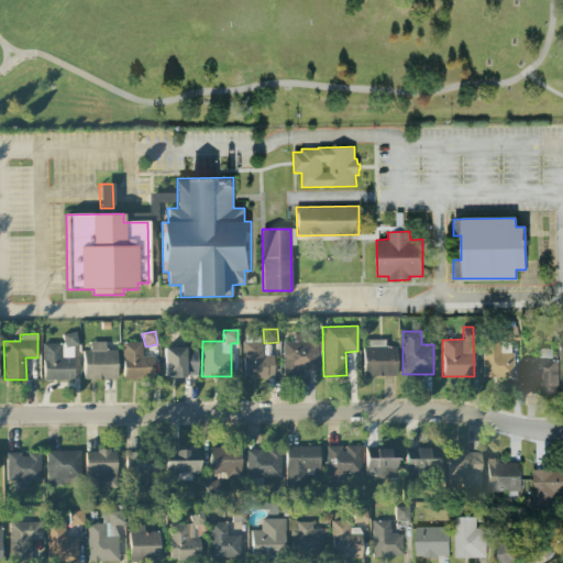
[(73,379),(73,346),(77,346),(76,333),(63,333),(63,343),(42,344),(43,381),(73,379)]
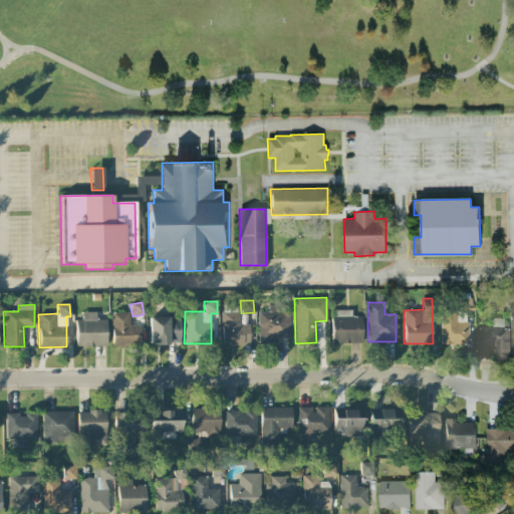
[(351,310),(331,310),(332,343),(362,343),(361,316),(351,316),(351,310)]
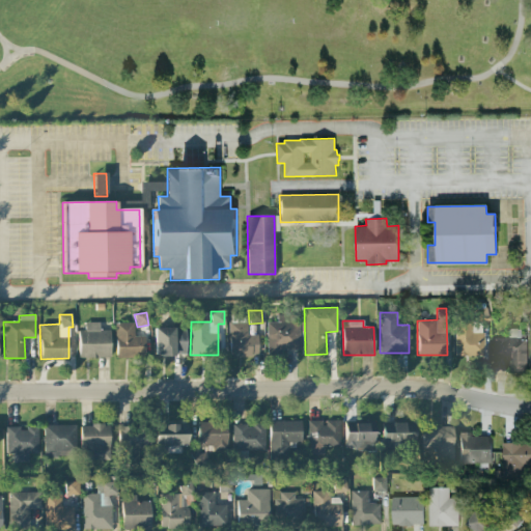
[(110,330),(99,330),(99,323),(84,322),(84,331),(78,331),(78,358),(109,358),(110,330)]
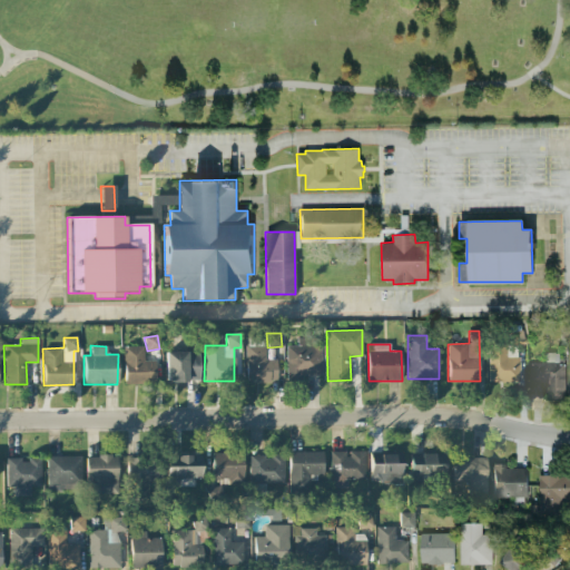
[(245,345),(246,382),(277,382),(276,360),(265,360),(264,345),(245,345)]
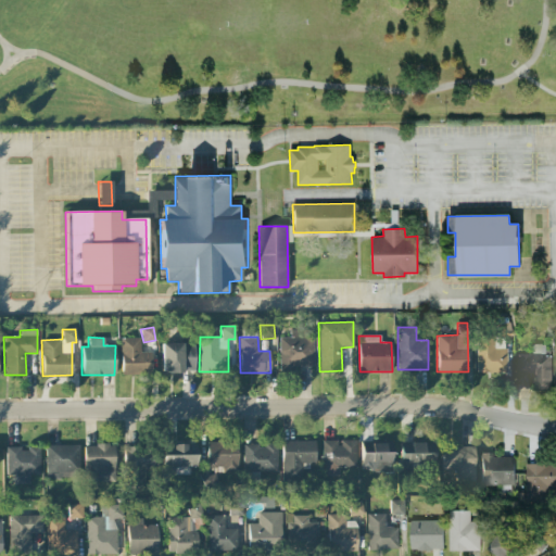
[(279,338),(279,371),(294,370),(294,366),(314,366),(313,337),(279,338)]
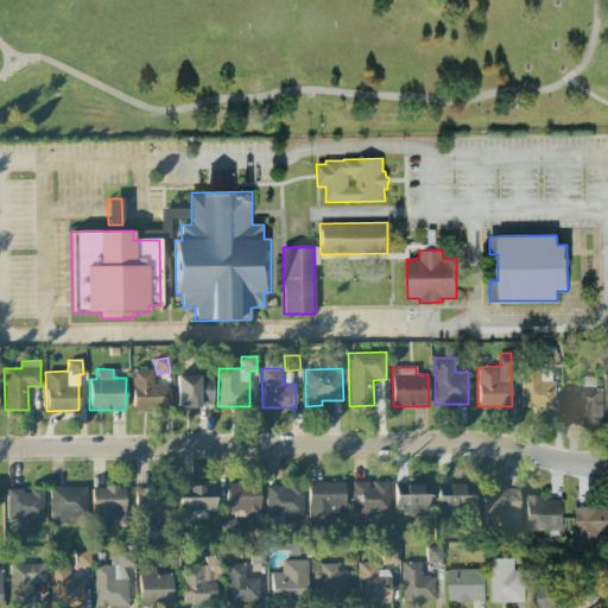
[(520,407),(553,407),(553,368),(520,368),(520,407)]
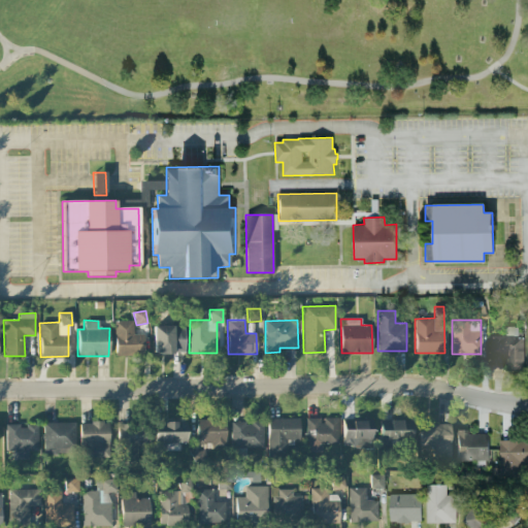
[(114,356),(143,355),(143,334),(133,334),(133,321),(114,321),(114,356)]
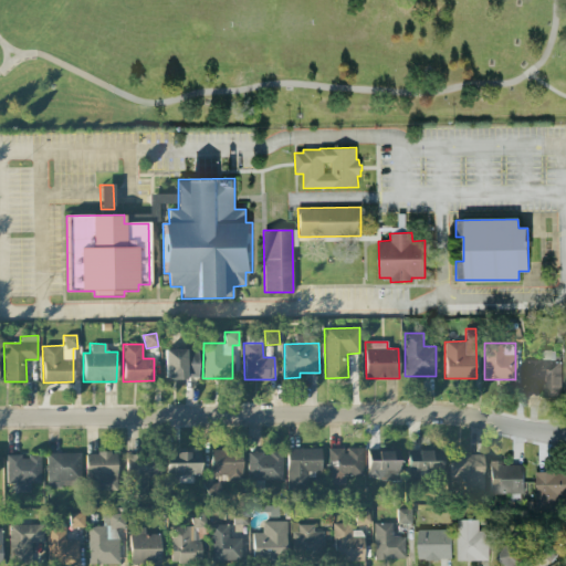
[(165,348),(164,378),(197,379),(198,349),(165,348)]
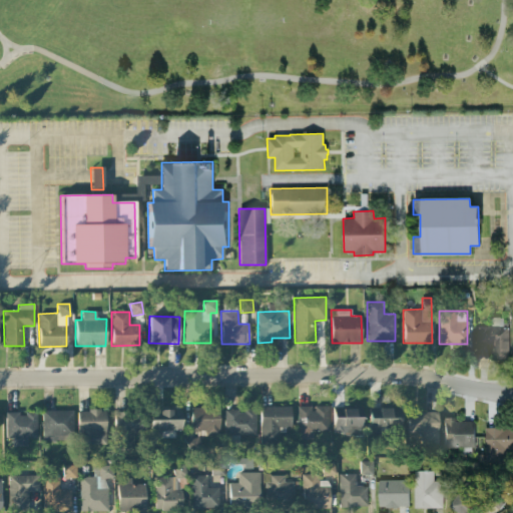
[(508,360),(506,318),(490,318),(491,326),(476,327),(477,345),(491,344),(492,360),(508,360)]
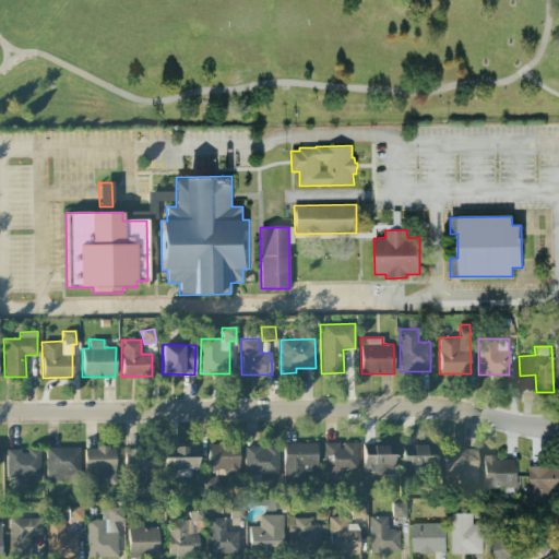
[(317,443),(284,442),(283,480),(302,482),(304,465),(316,465),(317,443)]
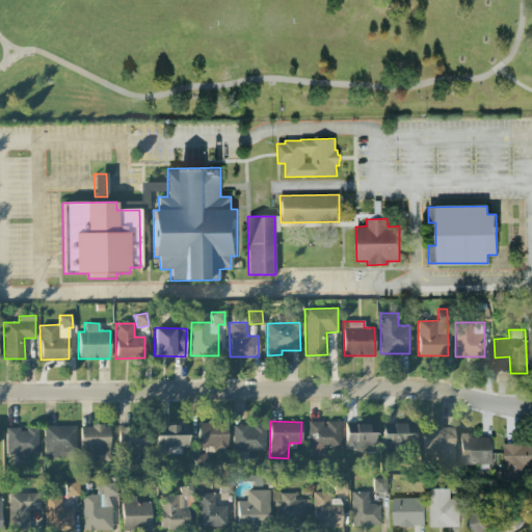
[(341,447),(341,421),(323,422),(323,421),(309,422),(309,456),(324,456),(324,447),(341,447)]
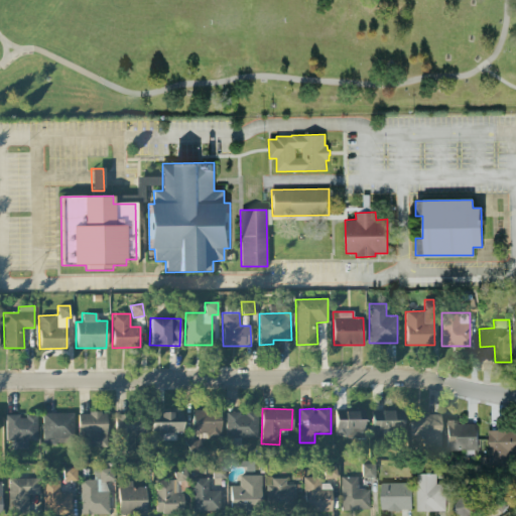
[(221,409),(192,409),(191,433),(207,433),(207,437),(220,437),(221,409)]
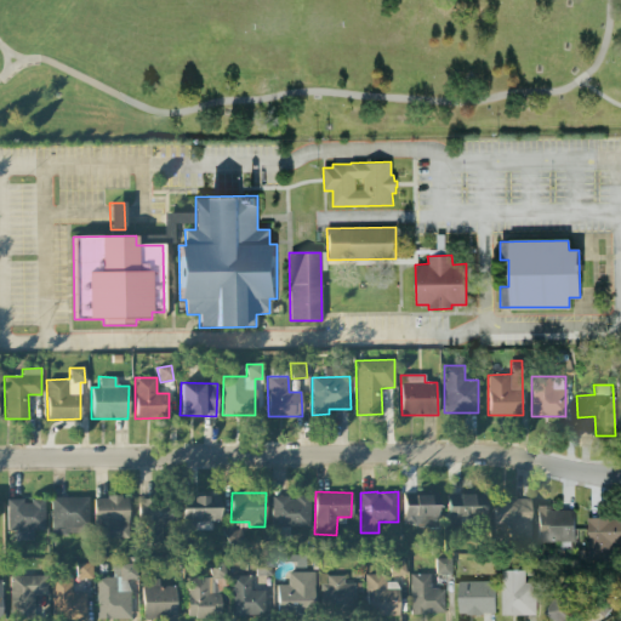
[(438,505),(428,505),(428,495),(403,494),(403,525),(437,527),(438,505)]
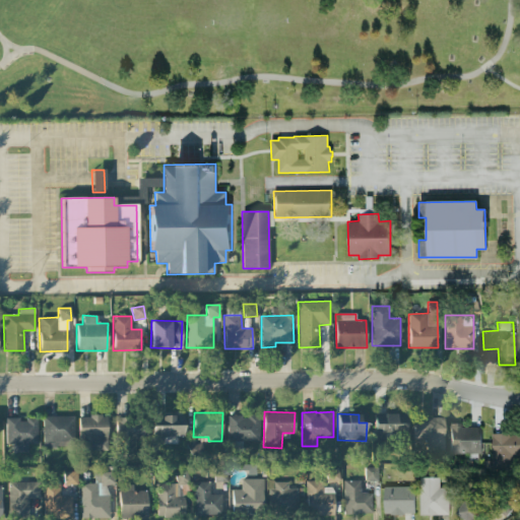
[(396,414),(375,413),(374,438),(405,440),(405,425),(395,424),(396,414)]
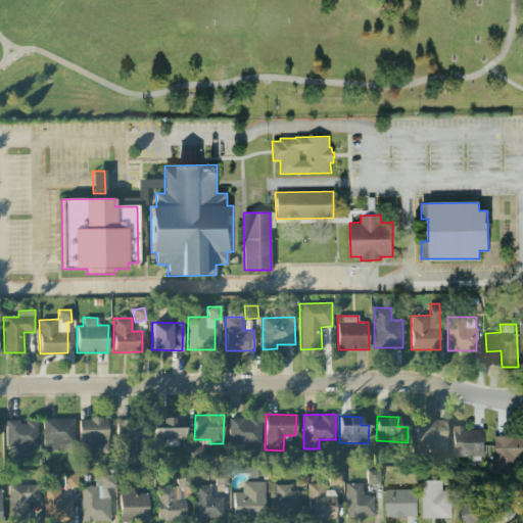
[(43,419),(43,449),(75,448),(74,418),(43,419)]
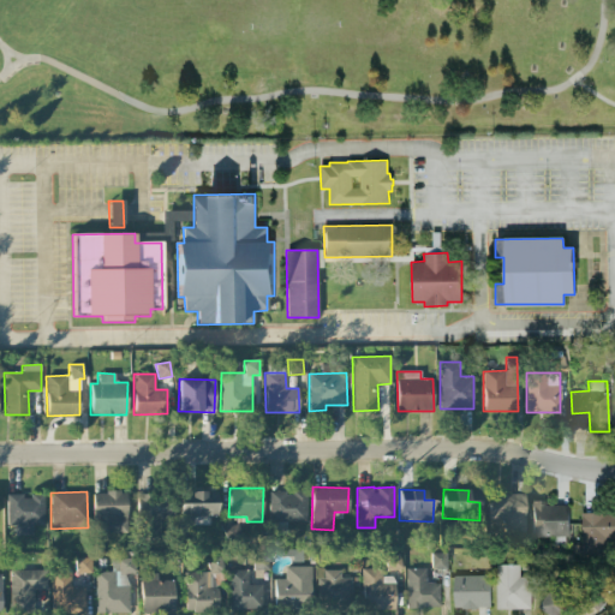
[(93,493),(94,532),(126,532),(126,491),(93,493)]
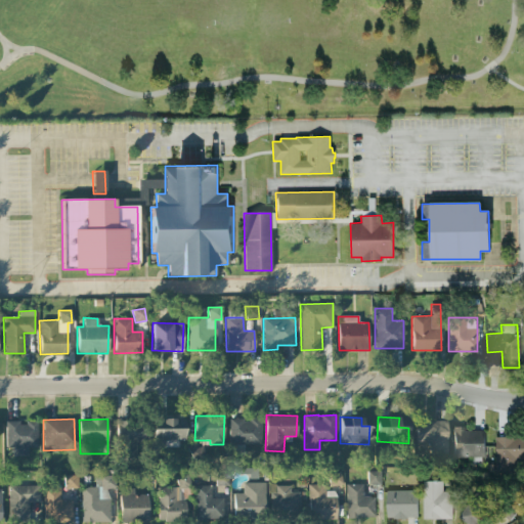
[(153,420),(154,441),(165,441),(165,446),(175,446),(175,439),(185,439),(185,419),(153,420)]
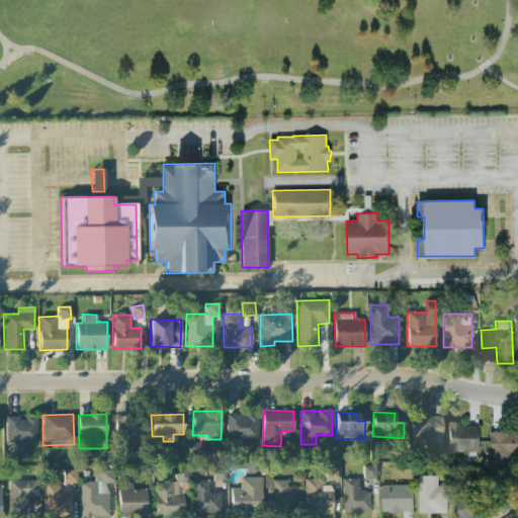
[(258,440),(258,415),(227,414),(227,439),(258,440)]
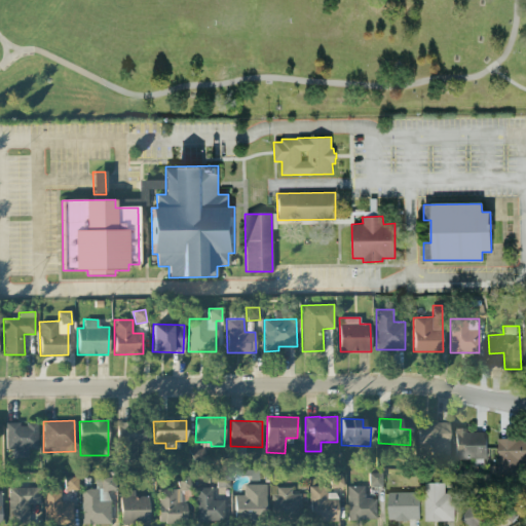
[(449,457),(448,422),(417,423),(418,445),(433,445),(433,458),(449,457)]
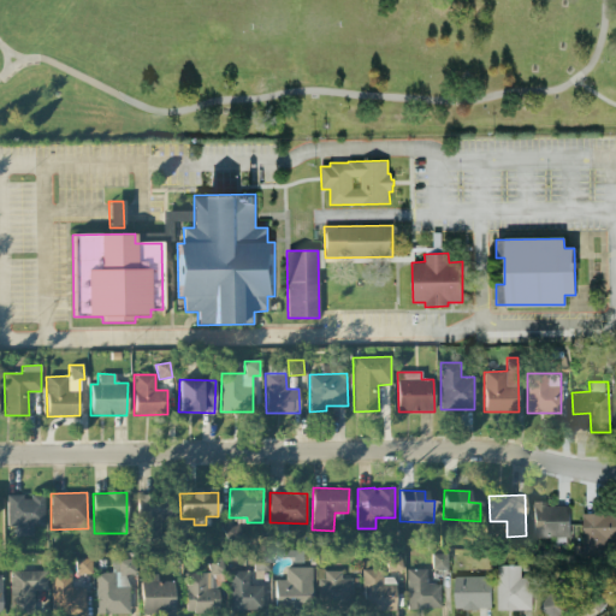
[(10,496),(9,534),(33,535),(33,526),(43,526),(43,497),(10,496)]
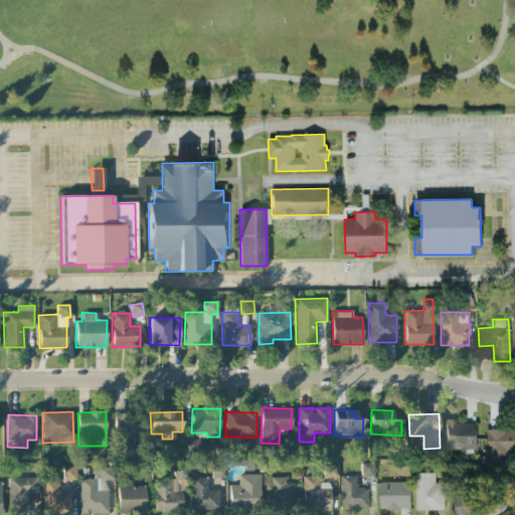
[(144,434),(145,416),(116,415),(115,450),(133,451),(134,434),(144,434)]
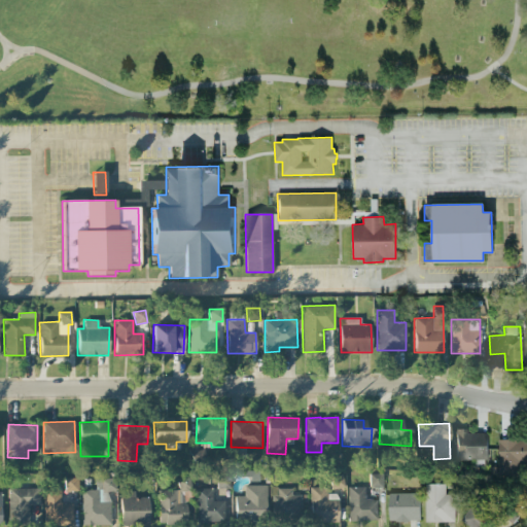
[(455,459),(487,459),(487,431),(455,431),(455,459)]
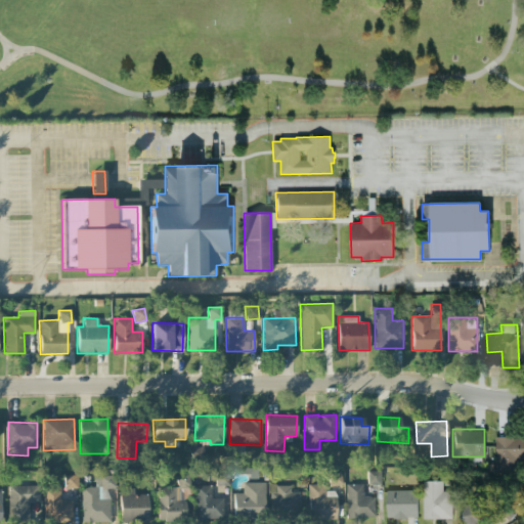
[(523,436),(495,437),(495,473),(516,473),(516,457),(523,457),(523,436)]
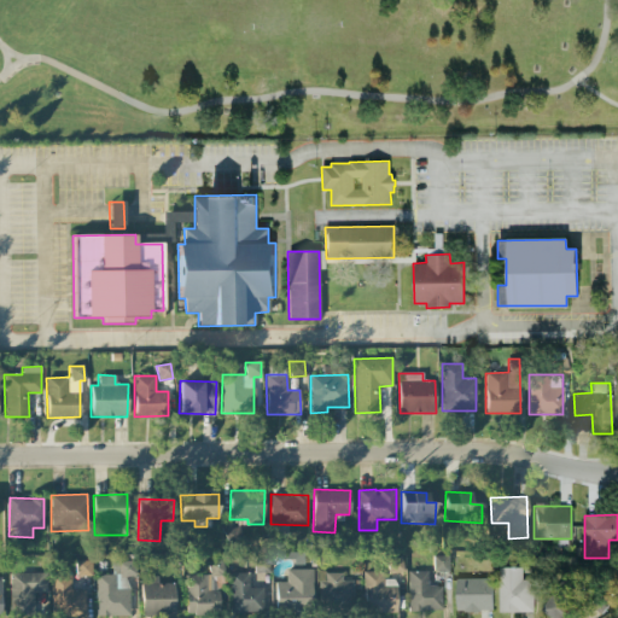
[(243,542),(240,528),(227,530),(228,543),(243,542)]
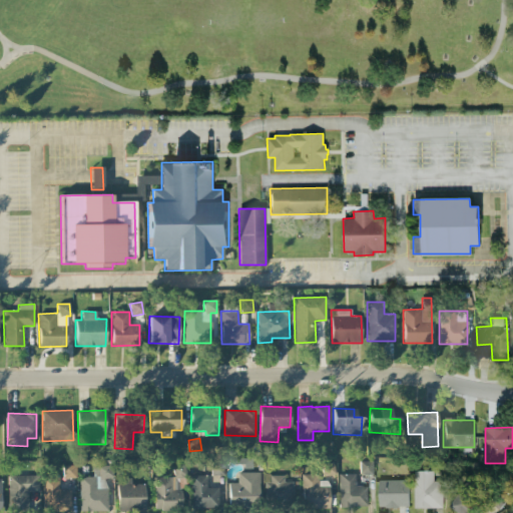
[(322,476),(335,475),(334,462),(321,463),(322,476)]
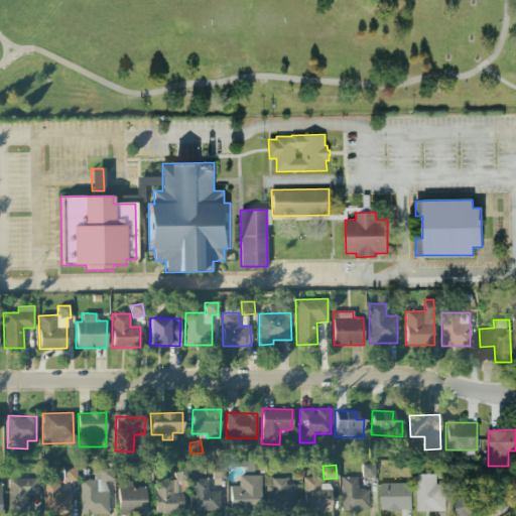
[(374,477),(375,465),(362,465),(362,477),(374,477)]
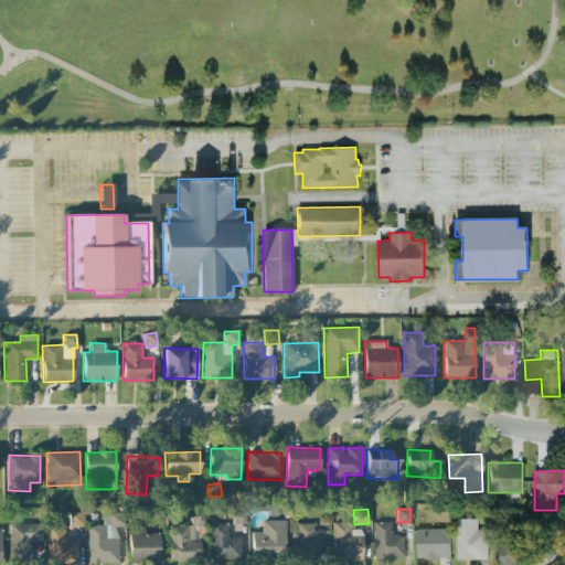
[(84,526),(84,512),(70,513),(70,526),(84,526)]
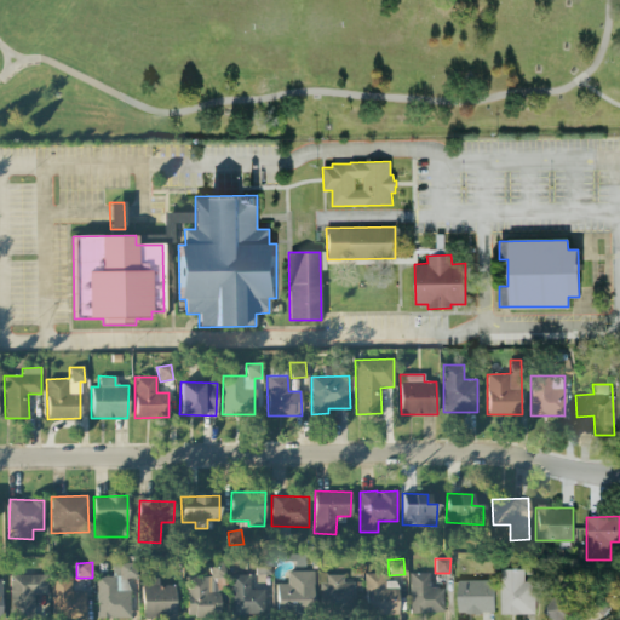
[(224,577),(224,562),(210,563),(211,577),(224,577)]
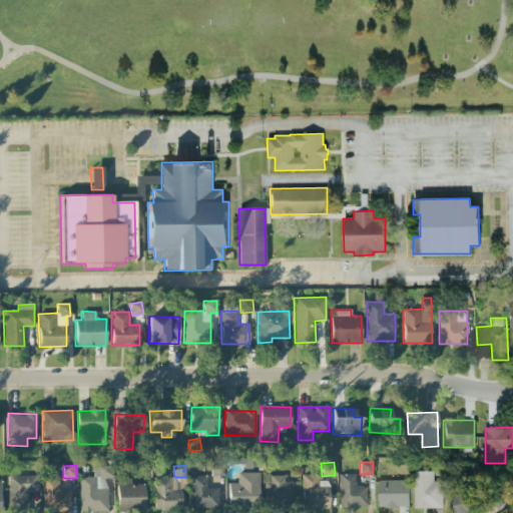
[(80,477),(79,511),(106,511),(107,478),(112,478),(112,466),(94,466),(93,477),(80,477)]
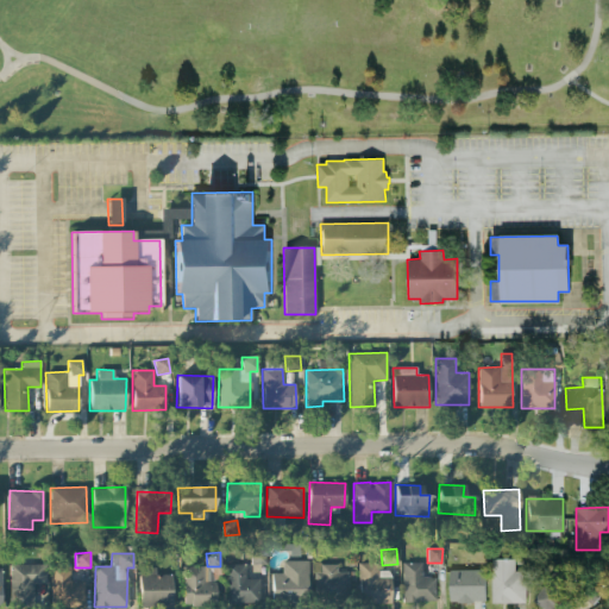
[(523,603),(525,570),(513,570),(514,559),(491,558),(490,602),(523,603)]
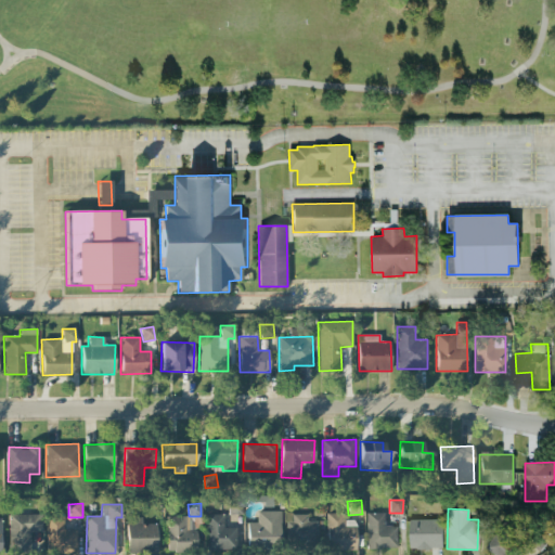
[(247,523),(247,546),(281,546),(281,511),(257,511),(257,523),(247,523)]
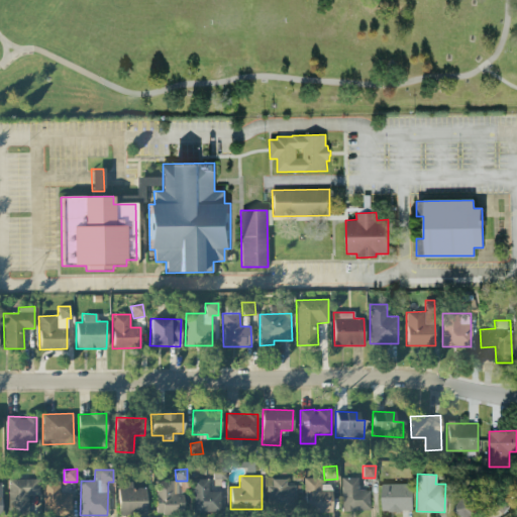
[(331,513),(331,485),(320,485),(320,479),(305,478),(304,512),(331,513)]
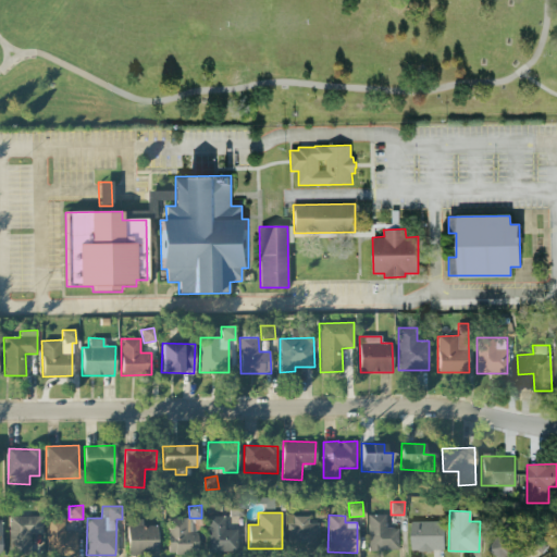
[(368,551),(399,551),(398,528),(386,528),(385,515),(368,515),(368,551)]
